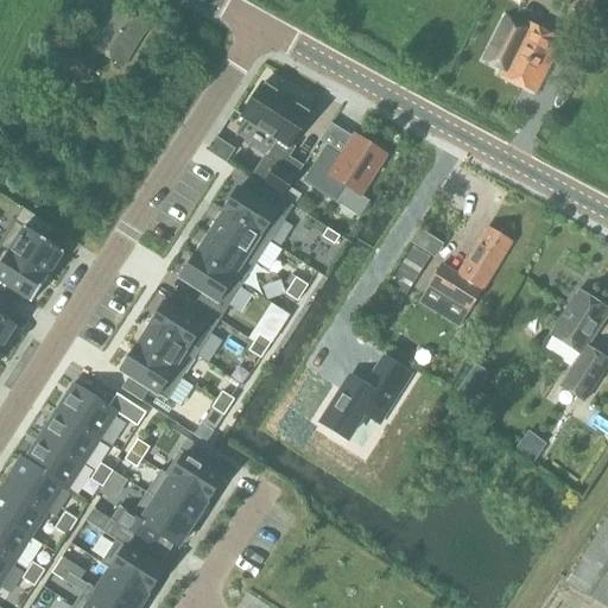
[(122,65),(146,25),(115,6),(90,46),(122,65)]
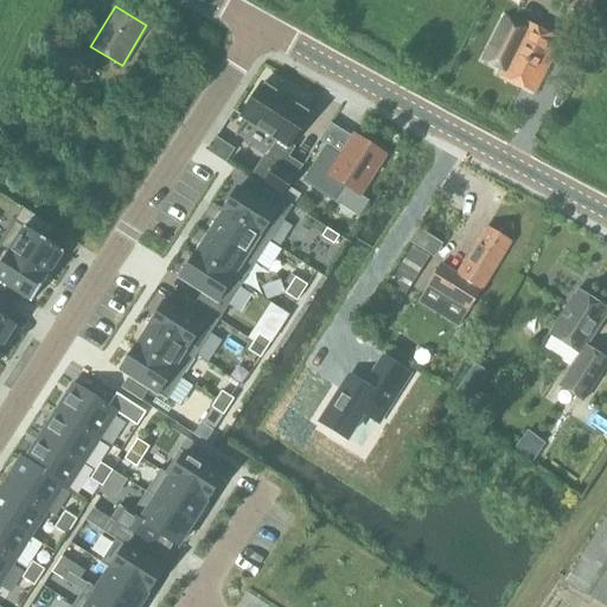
[(532,93),(558,40),(525,24),(524,27),(500,16),(478,61),(500,74),(499,75),(532,93)]
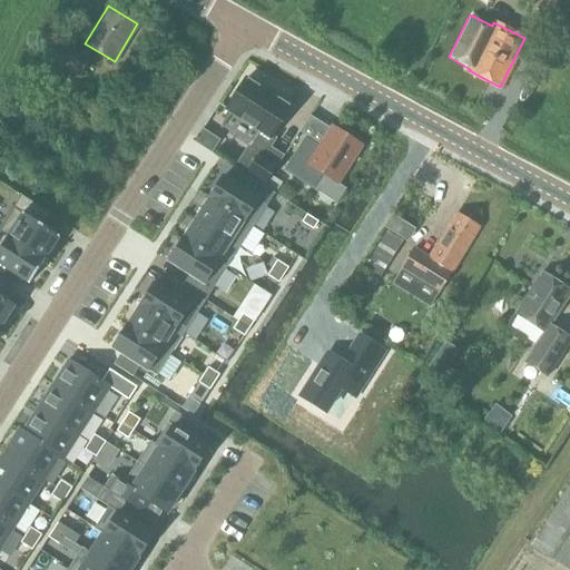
[(77,72),(86,58),(61,43),(53,57),(77,72)]
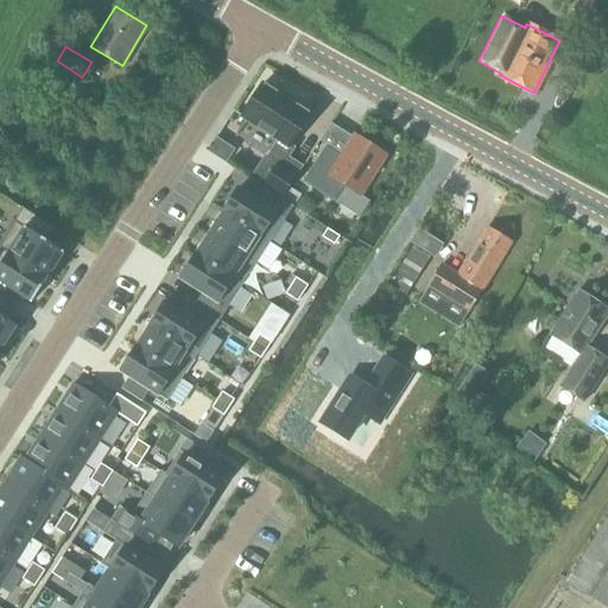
[(278,164),(263,188),(282,200),(302,168),(287,158),(293,149),(290,146),(309,115),(261,84),(241,116),(278,140),(267,157),(278,164)]
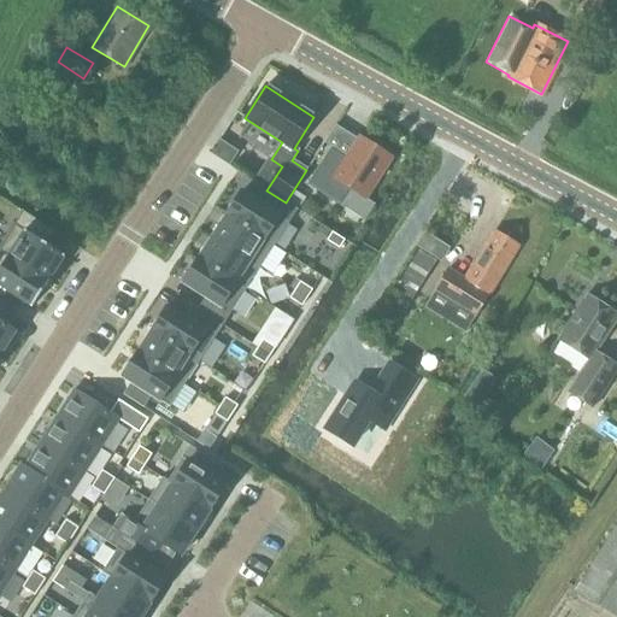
[(391,158),(360,139),(347,158),(331,148),(309,184),(340,205),(351,189),(364,199),(391,158)]
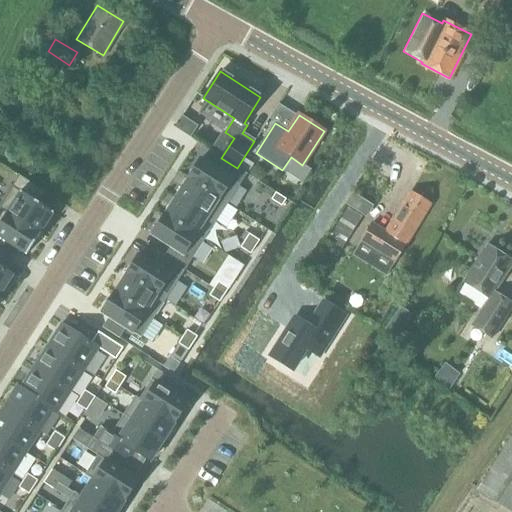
[(197,126),(181,117),(174,128),(190,137),(197,126)]
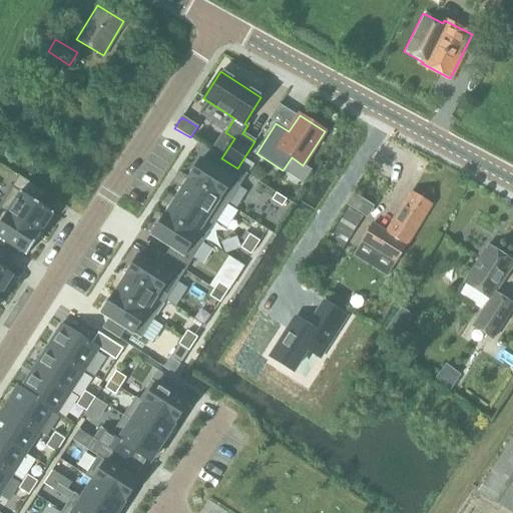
[(250,161),(246,159),(240,168),(247,172),(250,168),(250,161)]
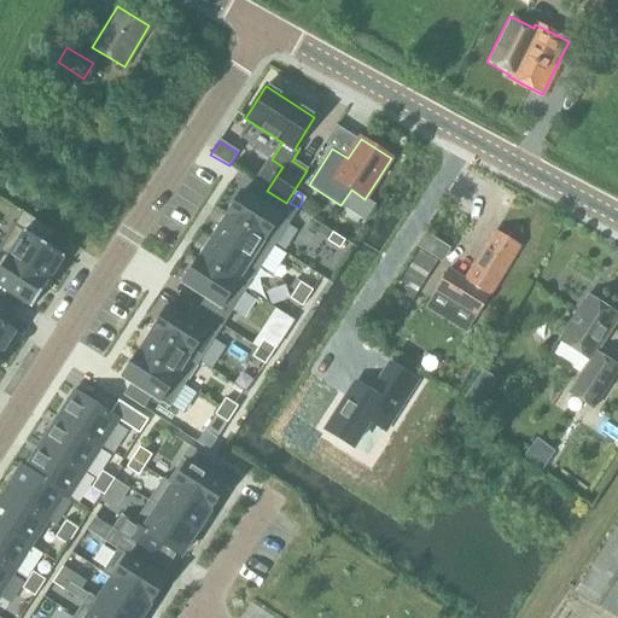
[(267,210),(240,193),(226,216),(267,243),(281,220),(296,229),(304,215),(277,197),(267,210)]
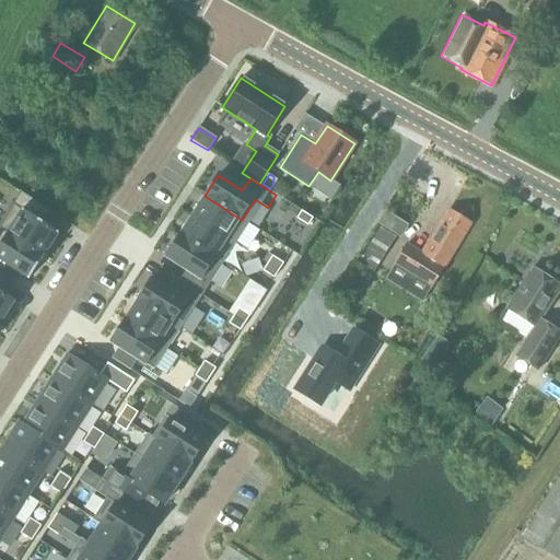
[(42,222),(49,211),(21,193),(0,223),(0,228),(44,256),(58,233),(42,222)]
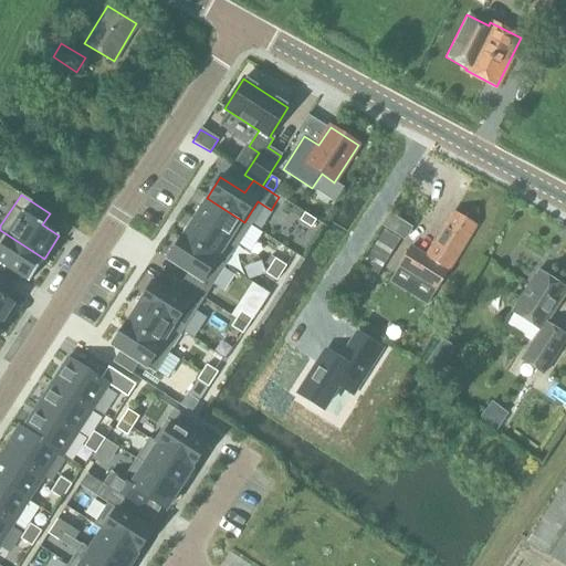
[(244,222),(207,198),(194,219),(231,242),(244,222)]
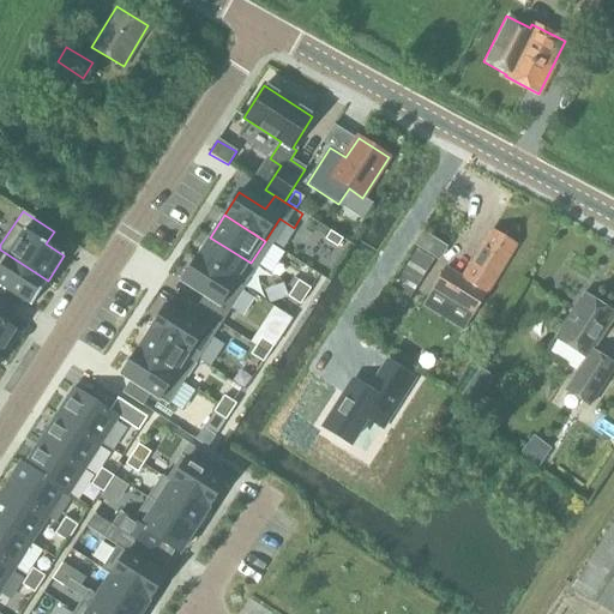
[(471,314),(515,246),(491,230),(461,278),(445,268),(432,289),(471,314)]
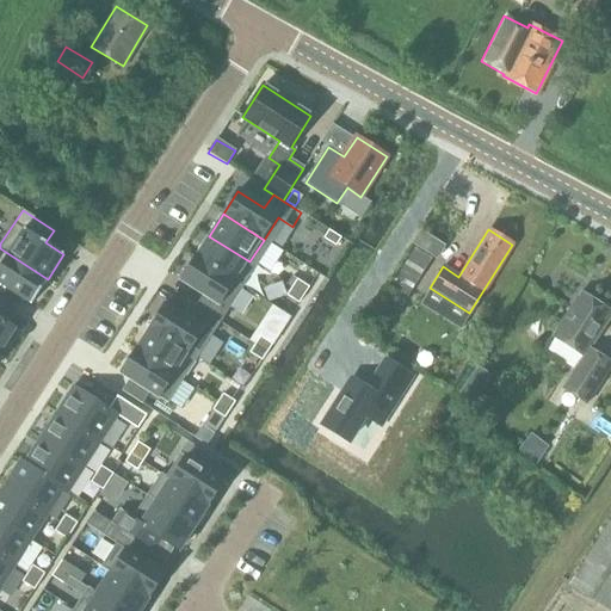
[(209,236),(196,258),(235,284),(250,261),(209,236)]
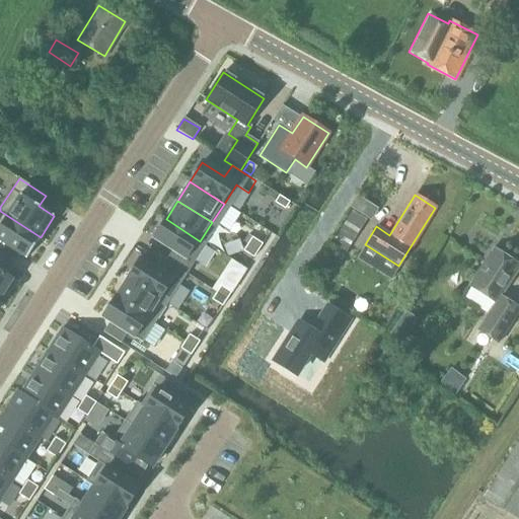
[(288,215),(294,205),(289,202),(283,211),(288,215)]
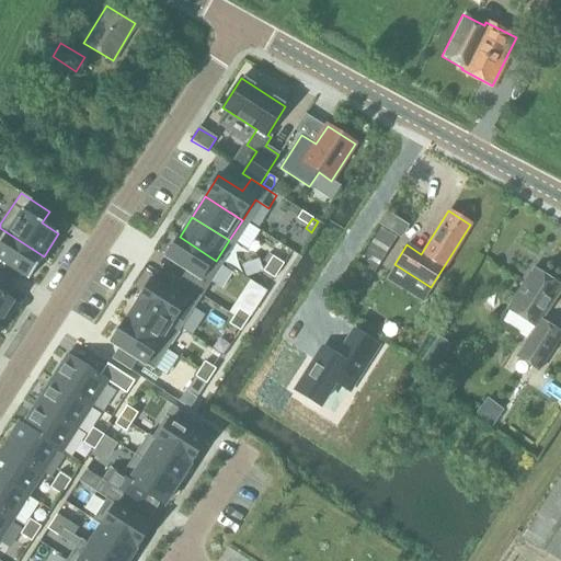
[(44,256),(0,228),(0,276),(9,283),(16,272),(29,279),(44,256)]
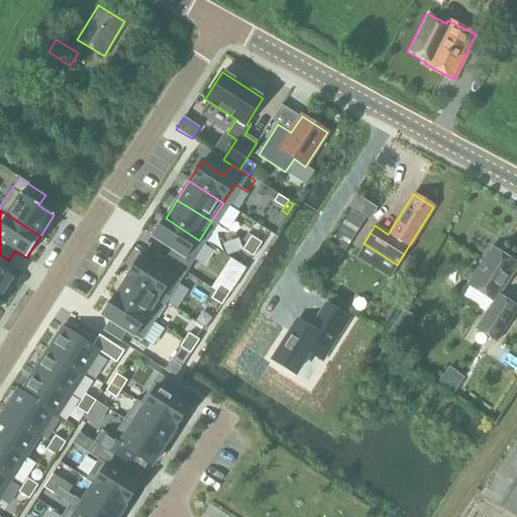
[(349,213),(339,229),(352,238),(364,221),(349,213)]
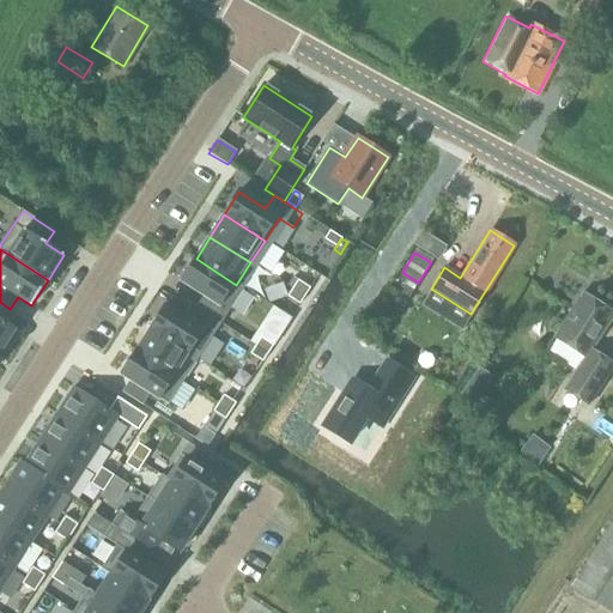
[(236,285),(196,259),(181,281),(210,299),(201,311),(230,329),(237,317),(222,307),(236,285)]
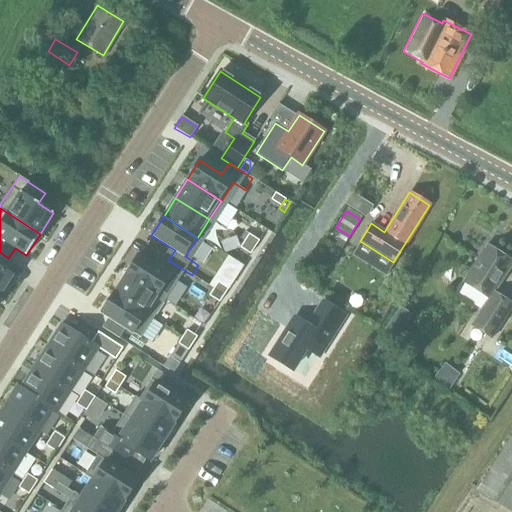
[(253,237),(248,244),(253,248),(259,241),(253,237)]
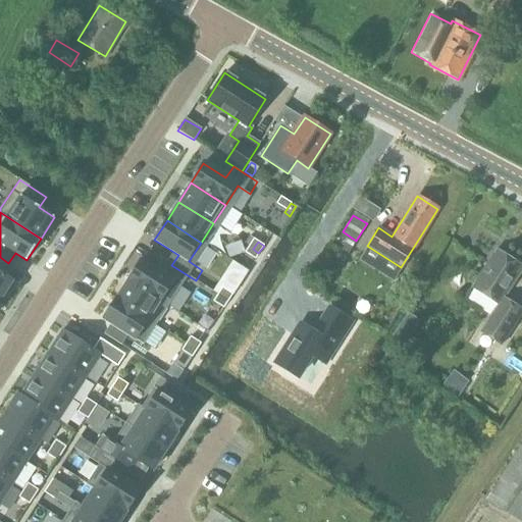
[(258,253),(253,249),(248,257),(254,261),(258,253)]
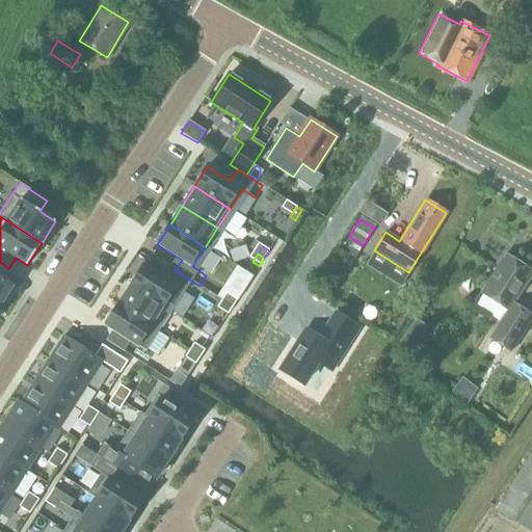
[(509,352),(531,317),(511,303),(531,272),(505,255),(479,293),(506,311),(488,339),(509,352)]
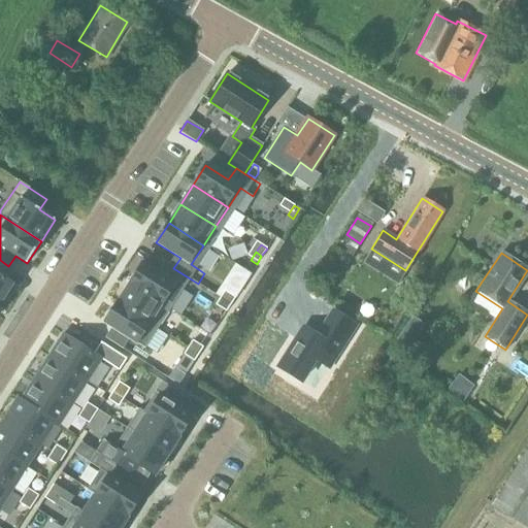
[(8,266),(0,260),(0,304),(13,284),(2,276),(8,266)]
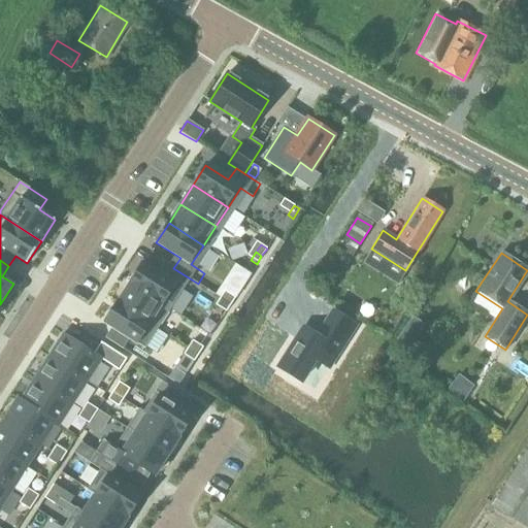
[(142,263),(130,283),(165,305),(177,285),(191,294),(198,284),(173,268),(167,278),(142,263)]
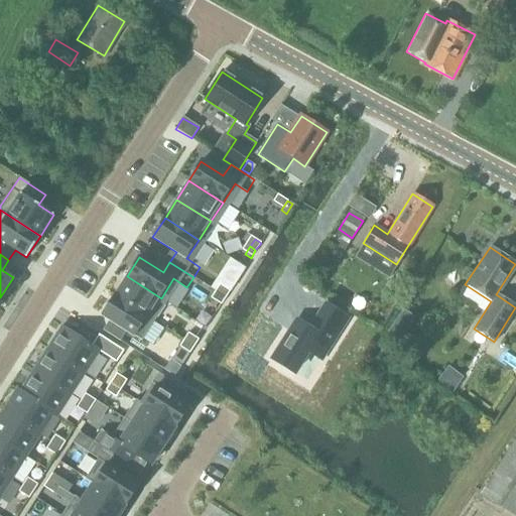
[(161,298),(127,276),(115,294),(149,316),(161,298)]
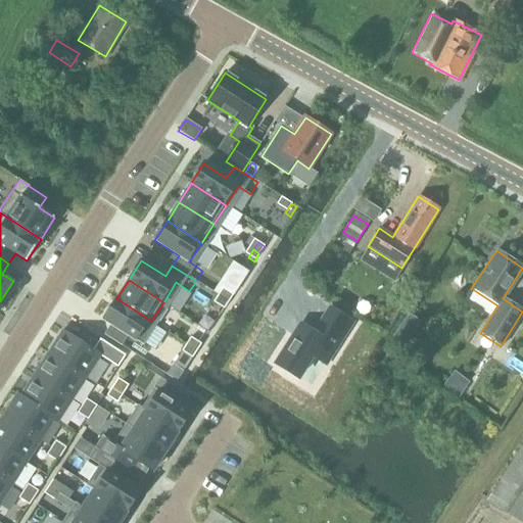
[(227,290),(223,298),(228,301),(233,294),(227,290)]
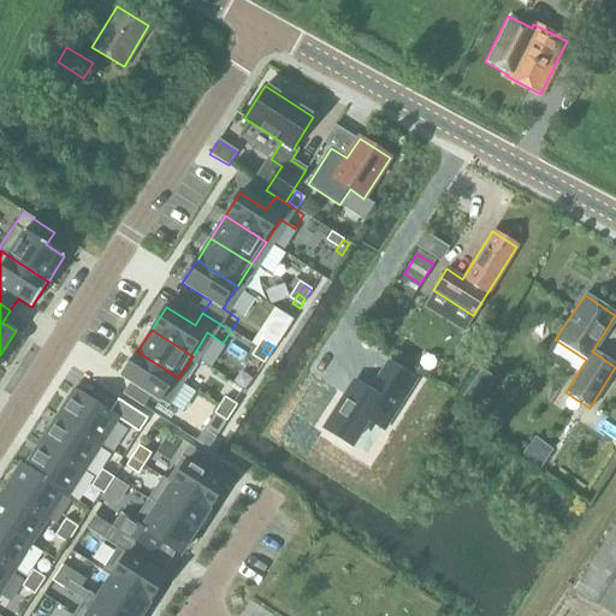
[(178,378),(137,351),(123,374),(147,390),(140,402),(167,420),(176,408),(164,401),(178,378)]
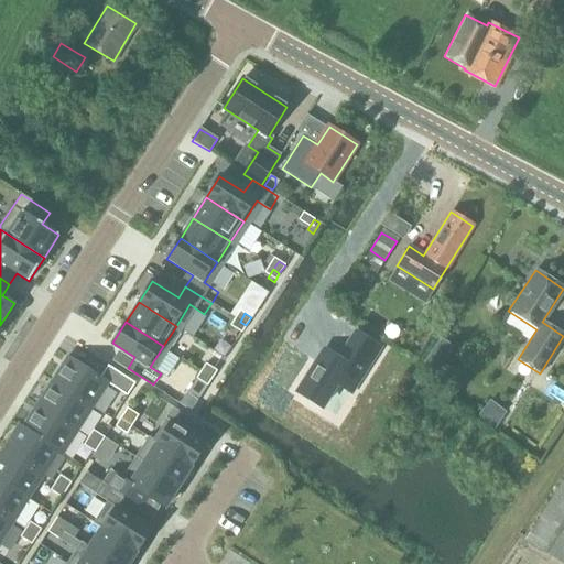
[(246,325),(240,322),(235,331),(240,335),(246,325)]
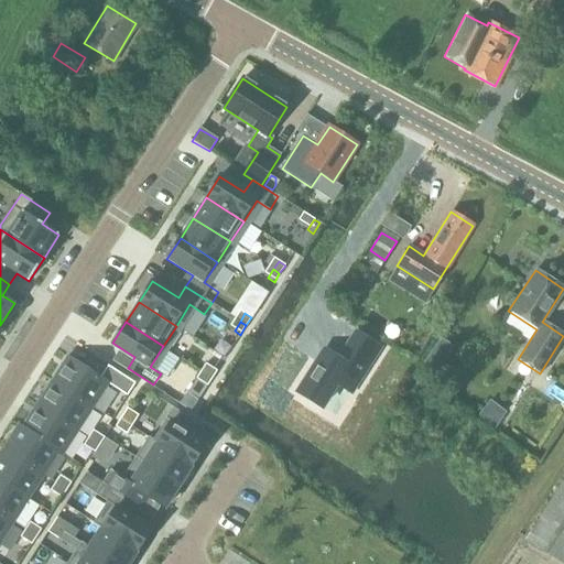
[(444,356),(451,345),(441,339),(435,350),(444,356)]
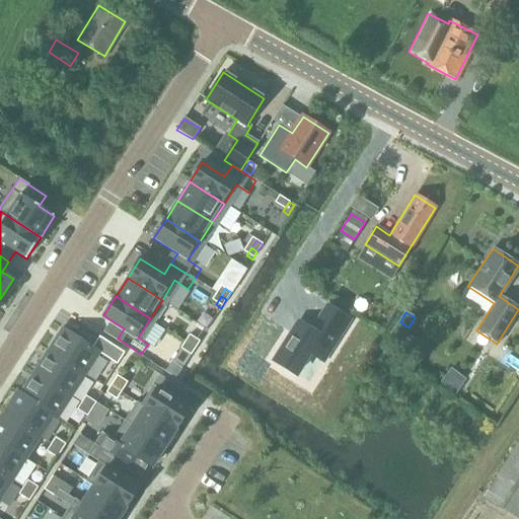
[(304,319),(277,365),(299,380),(311,359),(325,368),(346,332),(326,319),(320,329),(304,319)]
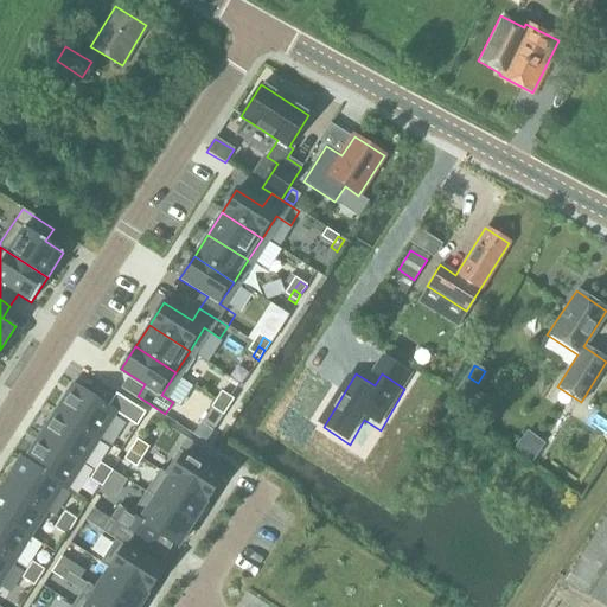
[(108,408),(72,384),(56,410),(100,439),(116,414),(108,408)]
